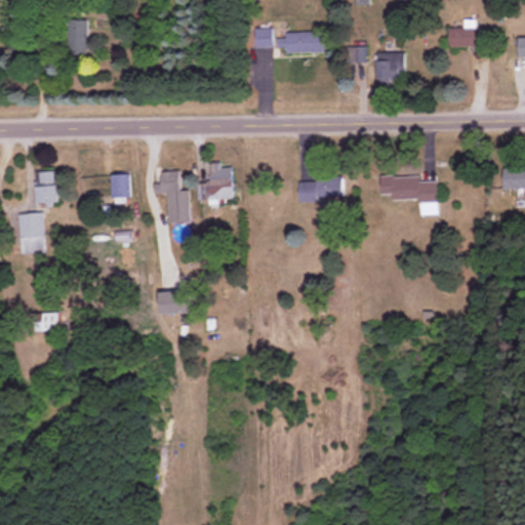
[(69,54),(88,54),(88,21),(69,21),(69,54)]
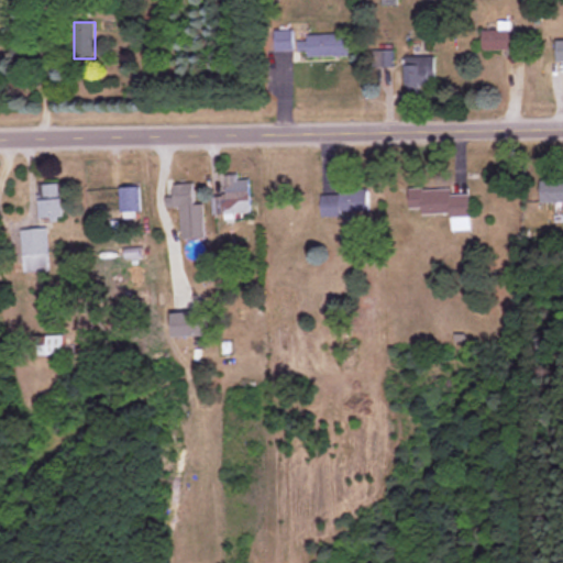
[(512,22),(499,22),(499,30),(482,30),(482,51),(512,51),(512,22)]
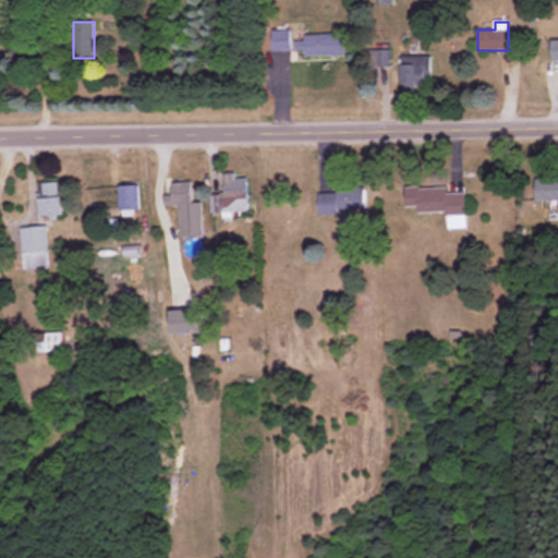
[(344,32),(273,33),(273,51),(305,50),(305,57),(346,57),(344,32)]
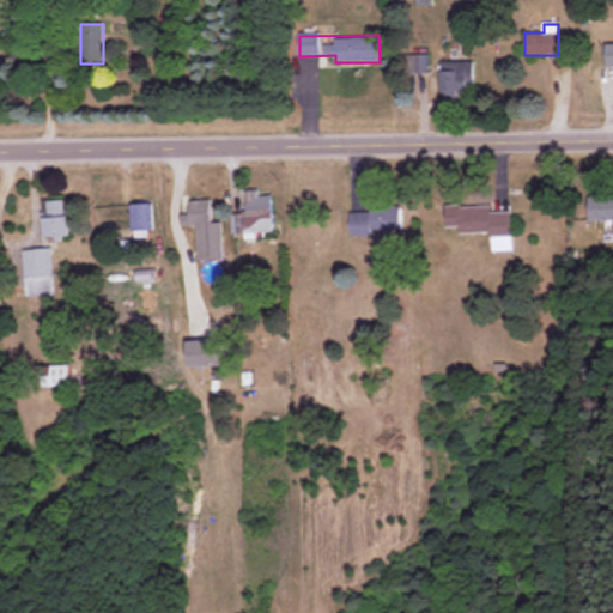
[(406,74),(428,74),(428,56),(406,56),(406,74)]
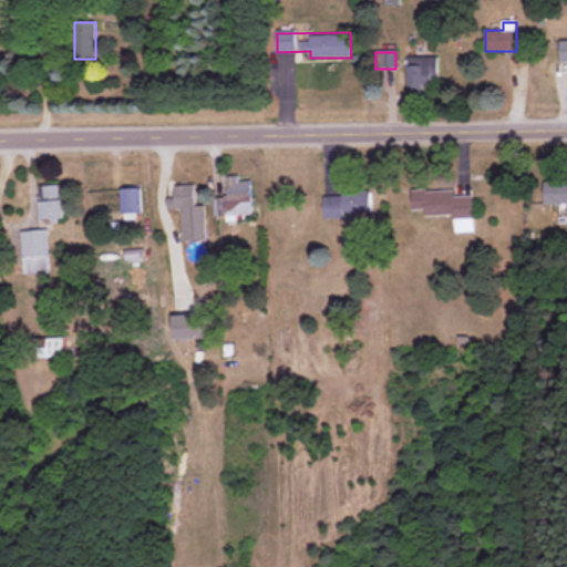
[(439,57),(409,57),(409,91),(439,91),(439,57)]
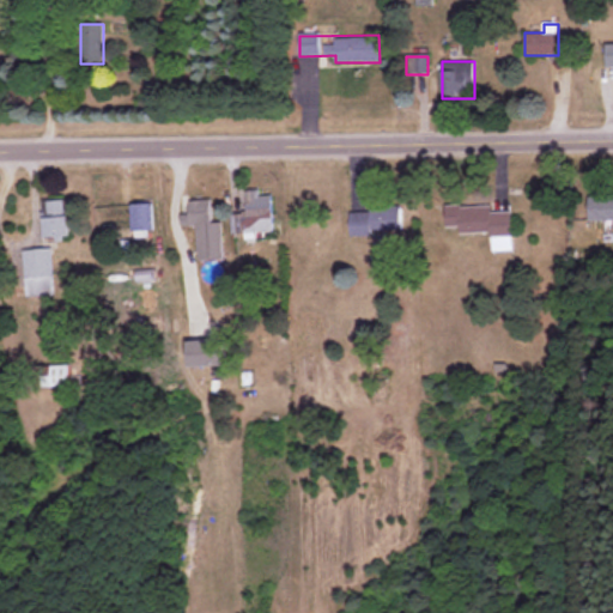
[(231,234),(272,231),(271,195),(259,195),(259,190),(244,190),(246,213),(230,214),(231,234)]
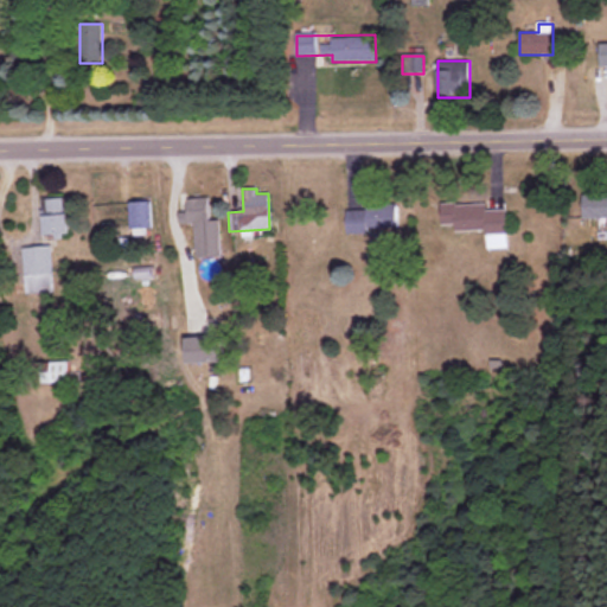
[(218,219),(209,219),(209,197),(186,198),(186,211),(178,211),(178,223),(196,223),(196,249),(219,248),(218,219)]
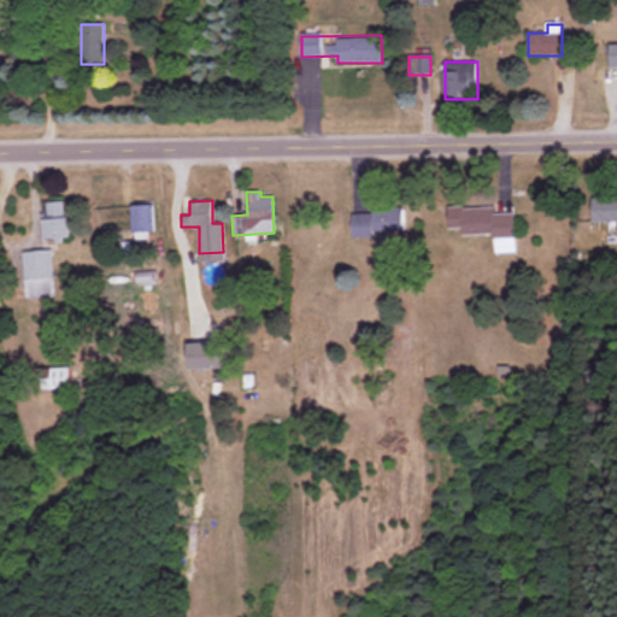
[(46,240),(71,239),(69,201),(43,203),(46,240)]
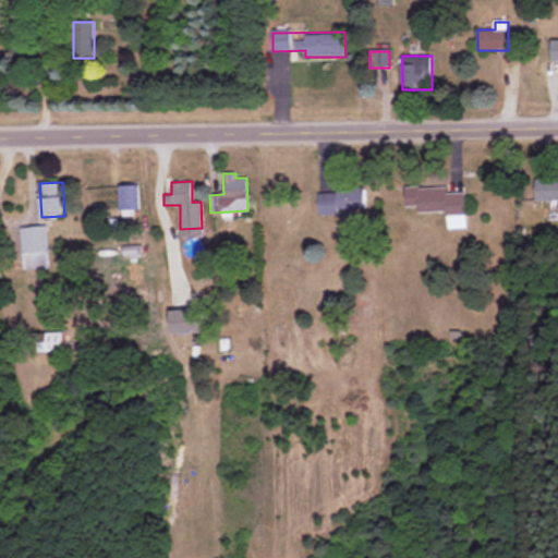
[(138,185),(119,185),(119,210),(138,210),(138,185)]
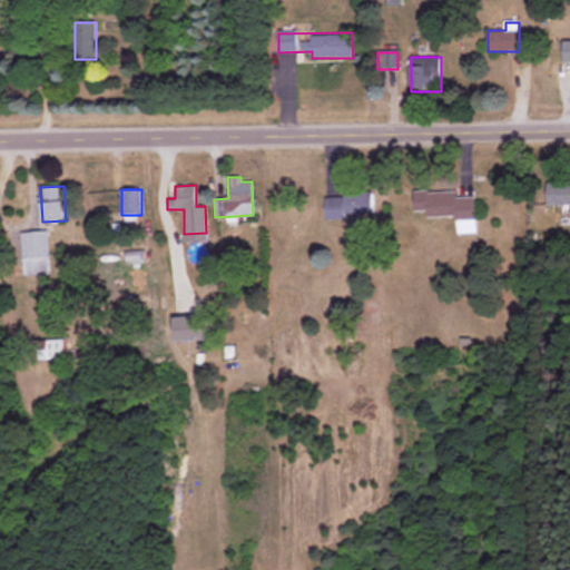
[(428,218),(457,217),(457,234),(477,234),(475,197),(457,197),(457,190),(414,192),(414,212),(428,212),(428,218)]
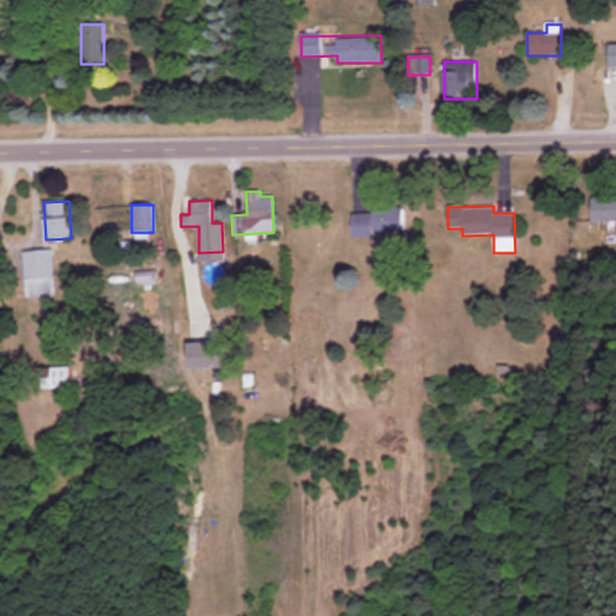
[(351,236),(402,237),(402,211),(351,209),(351,236)]
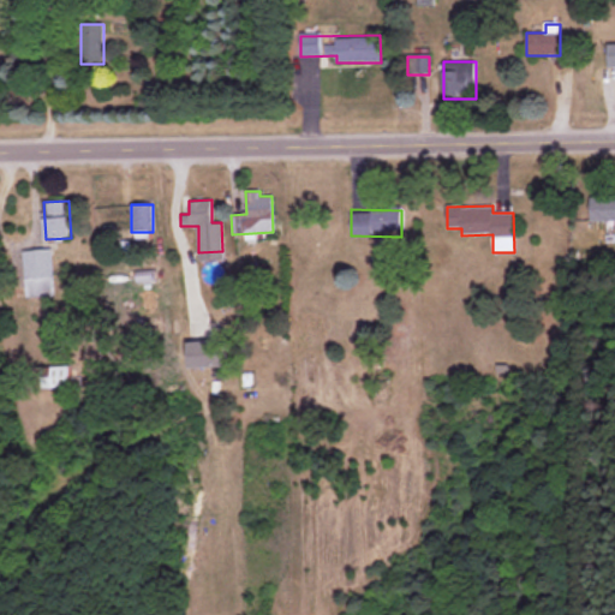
[(24,298),(52,298),(52,250),(24,250),(24,298)]
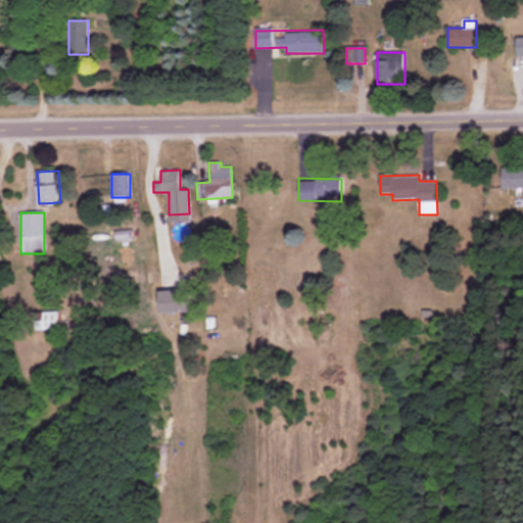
[(160,291),(160,314),(191,314),(191,291),(160,291)]
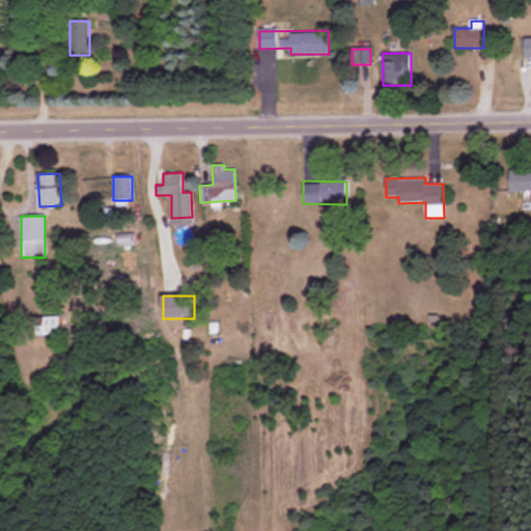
[(59,335),(59,317),(36,317),(36,335),(59,335)]
